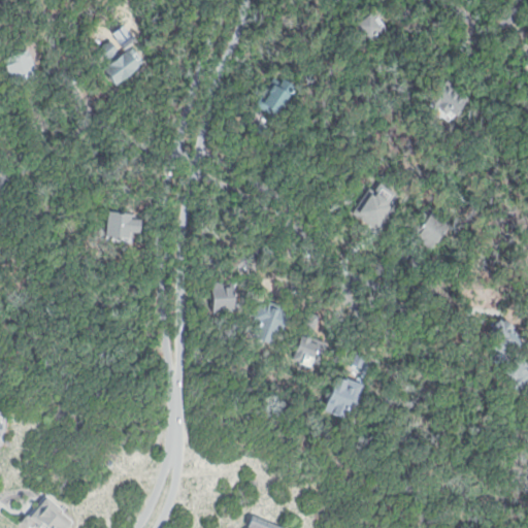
[(397,4),(410,5),(409,20),(396,19),(397,4)]
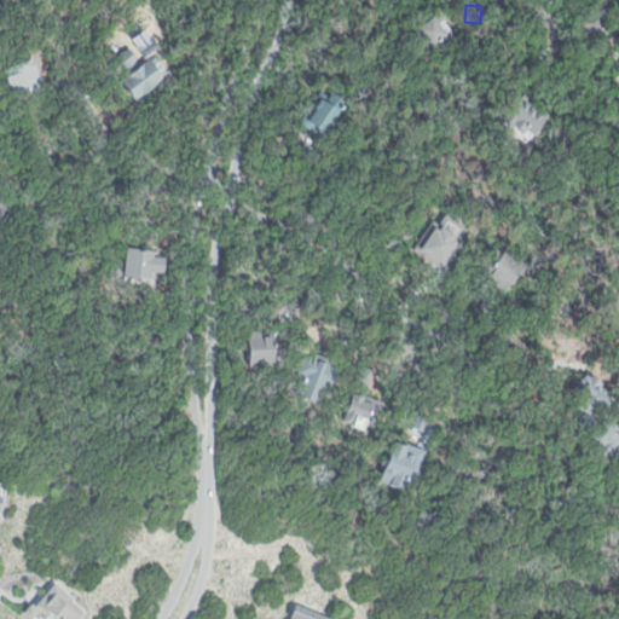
[(441,9),(461,30),(439,50),(420,28),(441,9)]
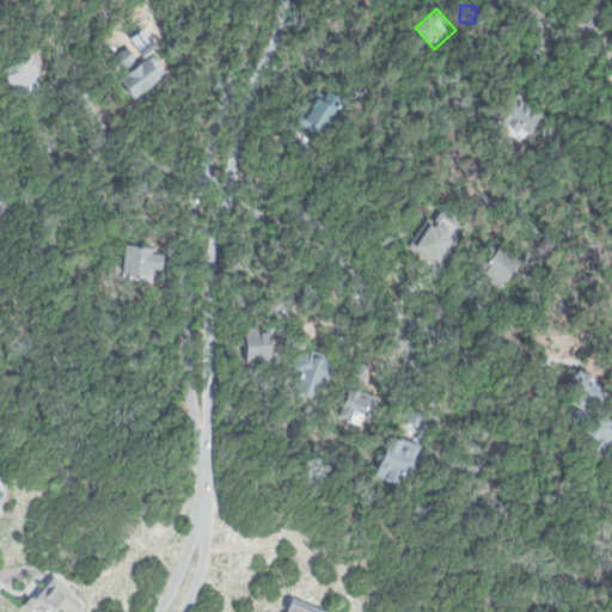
[(6,62),(16,93),(46,85),(35,53),(6,62)]
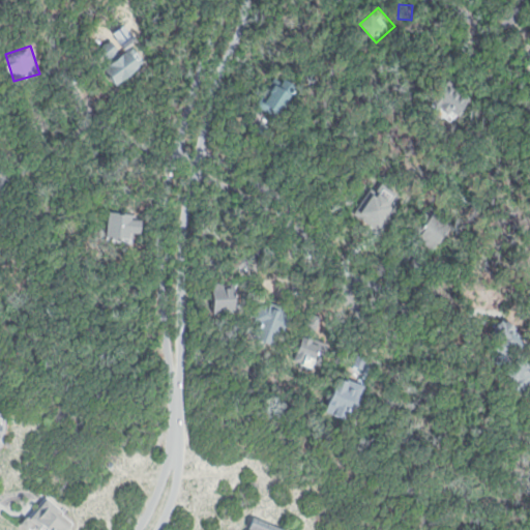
[(283,77),(299,86),(281,117),(264,108),(283,77)]
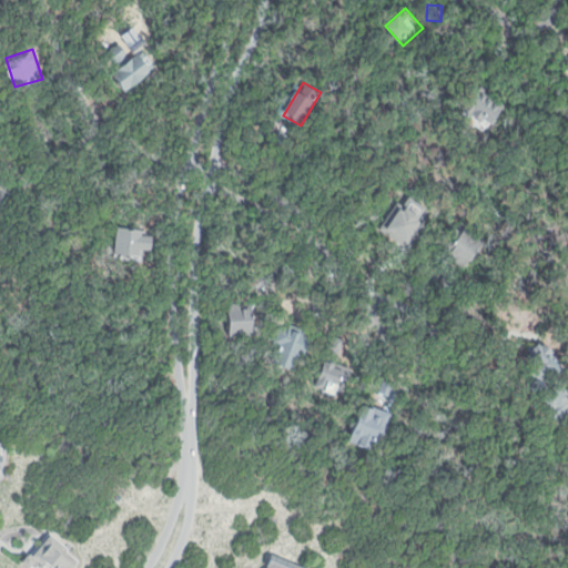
[(484,84),(509,104),(489,131),(464,111),(484,84)]
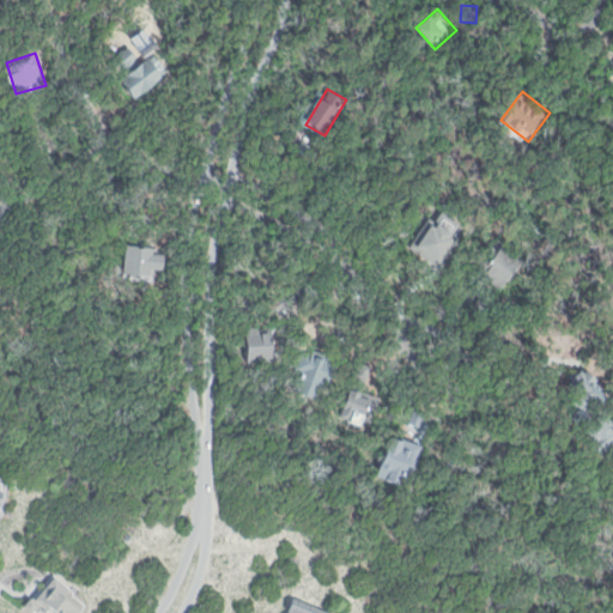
[(481,271),(503,287),(526,260),(504,243),(481,271)]
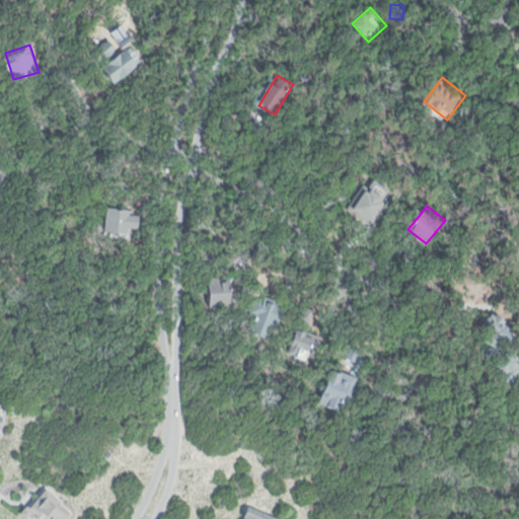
[(106,208),(142,210),(141,227),(129,226),(129,234),(104,232),(106,208)]
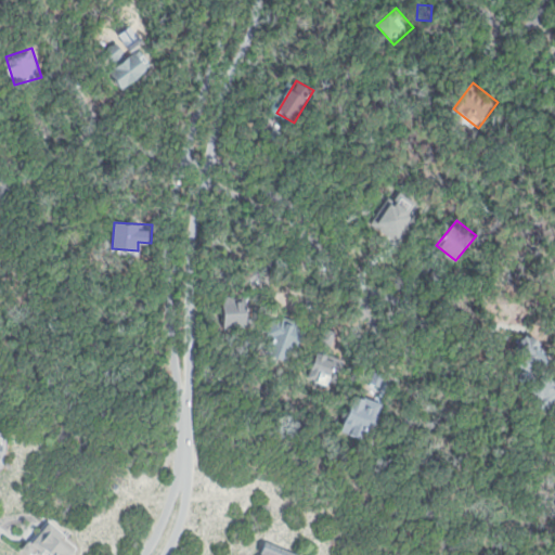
[(221,297),(246,295),(248,325),(224,327),(221,297)]
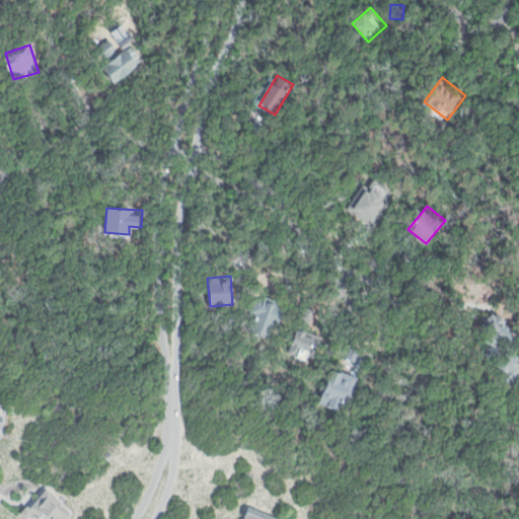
[(260,281),(272,281),(273,292),(261,292),(260,281)]
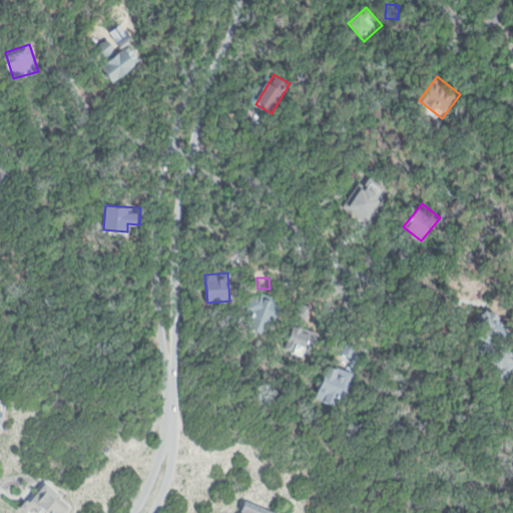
[(257,292),(285,301),(274,337),(245,327),(257,292)]
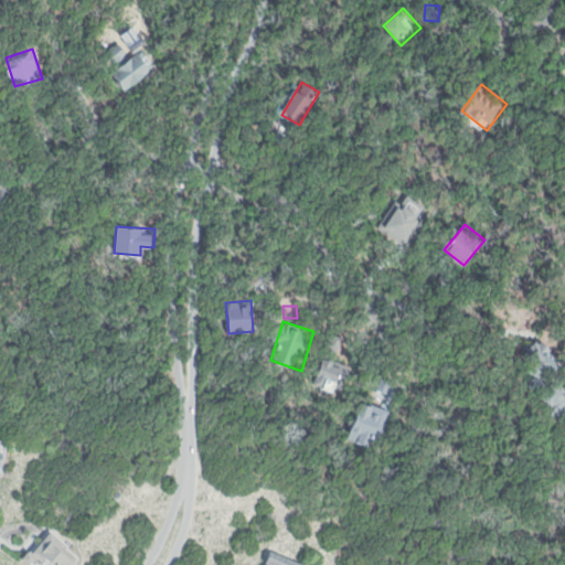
[(376,387),(388,393),(395,375),(383,371),(376,387)]
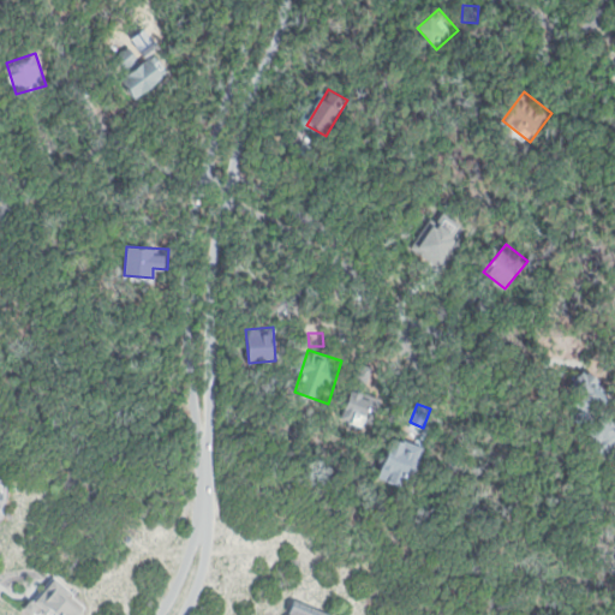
[(396,436),(425,448),(408,488),(380,476),(396,436)]
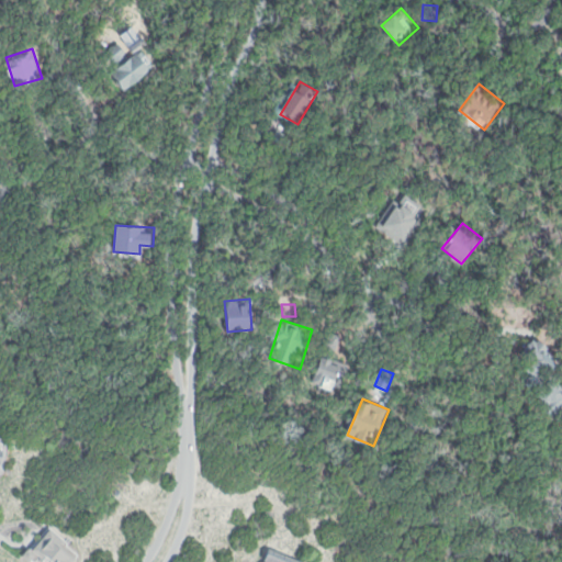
[(49,524),(82,551),(72,561),(29,561),(22,557),(49,524)]
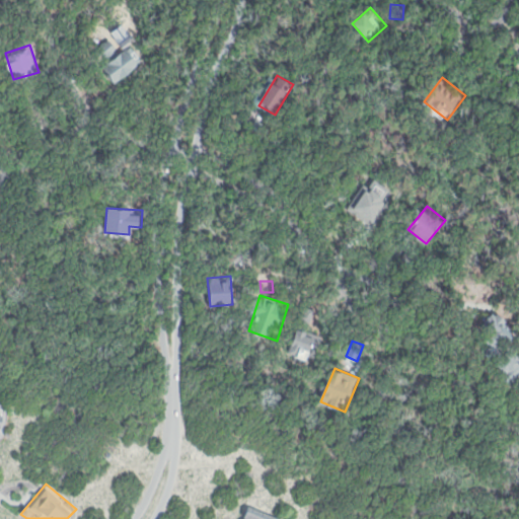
[(241,518),(247,504),(284,517),(283,518),(241,518)]
